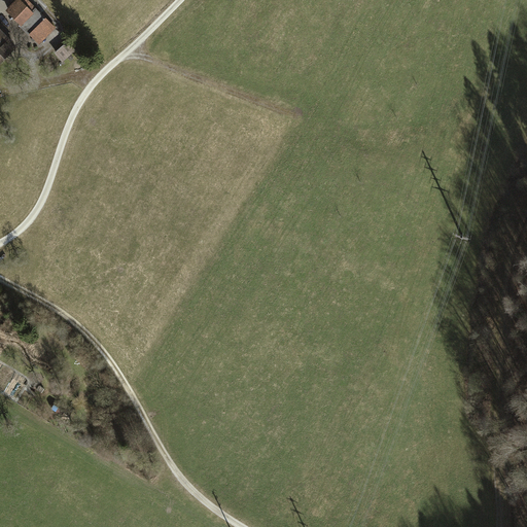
[(15,0),(5,10),(21,26),(33,13),(30,10),(34,6),(27,0),(15,0)]
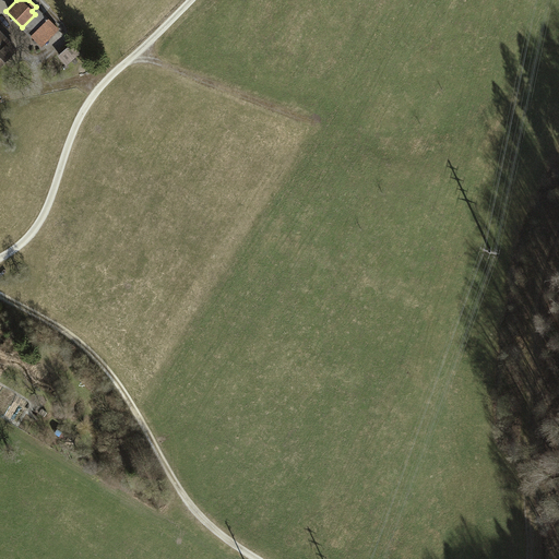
[(48,19),(31,36),(42,47),(59,30),(48,19)]
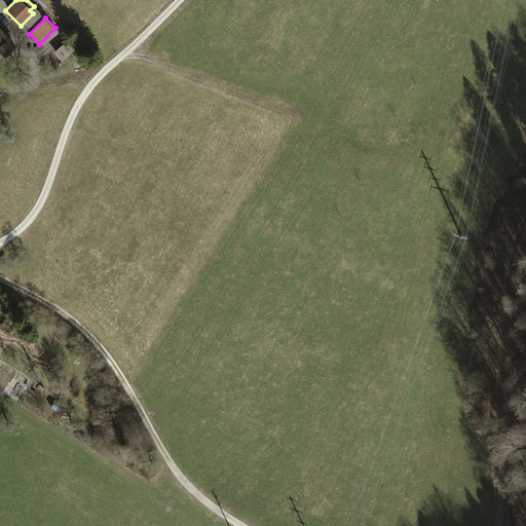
[(0,63),(17,46),(0,28),(0,63)]
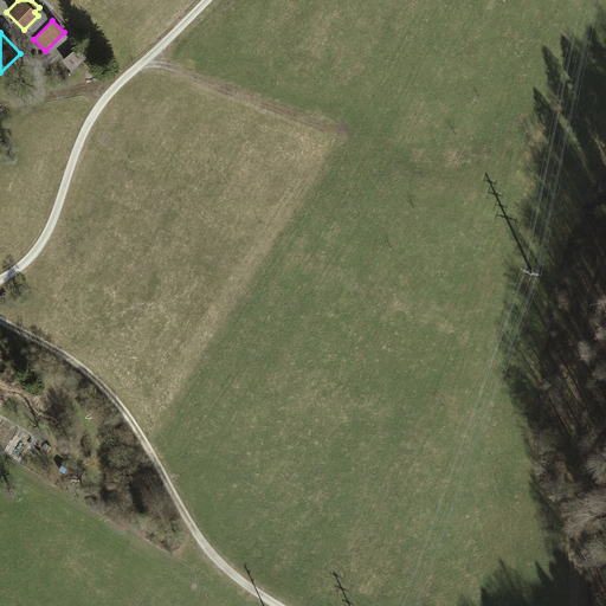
[(76,47),(62,60),(72,71),(85,58),(76,47)]
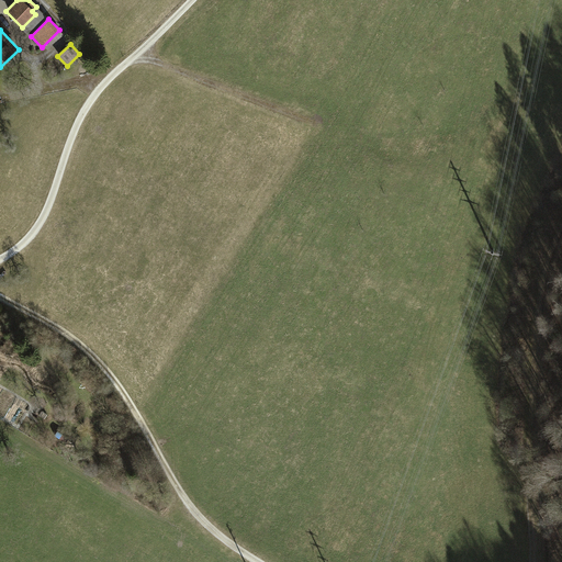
[(54,436),(67,444),(70,437),(58,429),(54,436)]
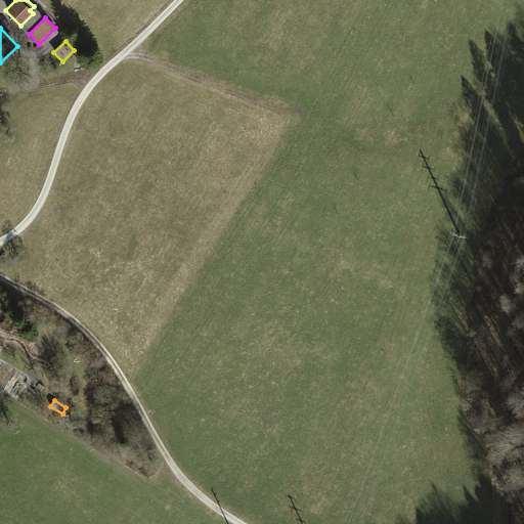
All buildings are outlined.
